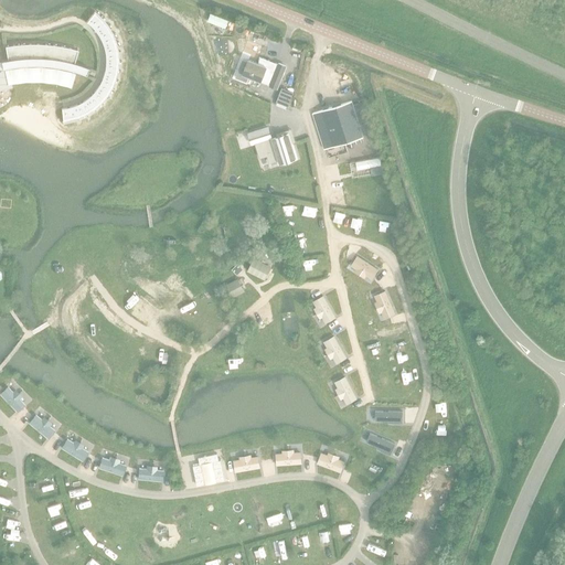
[(62,108),(63,118),(76,115),(84,112),(92,106),(98,100),(105,94),(109,86),(113,78),(115,70),(115,61),(115,52),(113,43),(109,35),(105,27),(99,20),(93,14),(87,22),(92,25),(97,32),(99,36),(103,44),(105,51),(106,56),(105,68),(102,78),(99,85),(95,89),(91,95),(86,99),(80,103),(75,105),(73,106),(62,108)]
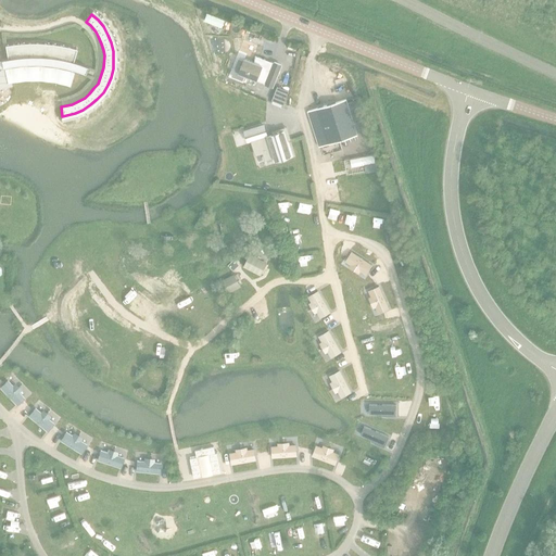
[(0,87),(2,87),(7,86),(10,85),(9,80),(9,77),(17,76),(21,75),(23,75),(28,75),(35,75),(45,75),(49,76),(53,77),(57,77),(63,78),(67,80),(71,68),(84,73),(85,71),(87,66),(73,61),(77,49),(75,48),(73,48),(67,46),(62,46),(50,43),(45,43),(26,43),(13,45),(9,45),(4,46),(7,58),(0,59),(0,87)]
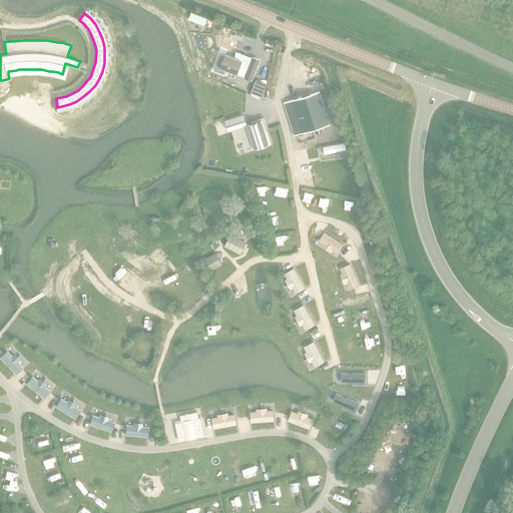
[(244,76),(250,79),(255,68),(243,63),(244,62),(224,53),(219,65),(235,72),(237,68),(246,72),(244,76)]
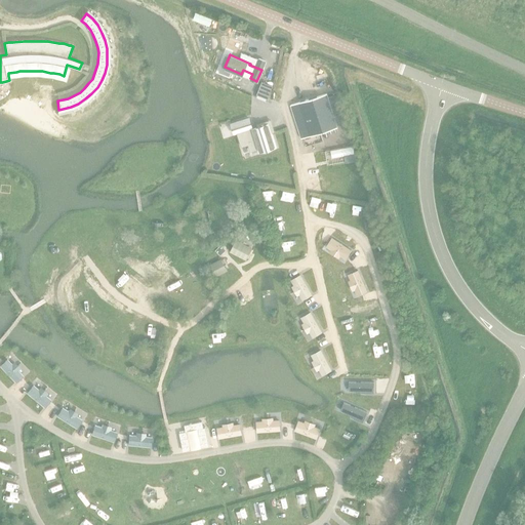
[(273,86),(261,81),(256,94),(268,98),(273,86)]
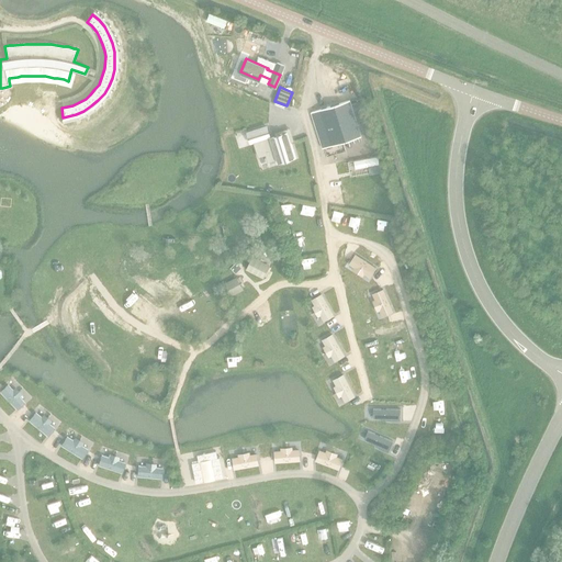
[(311,111),(323,147),(360,135),(348,99),(311,111)]
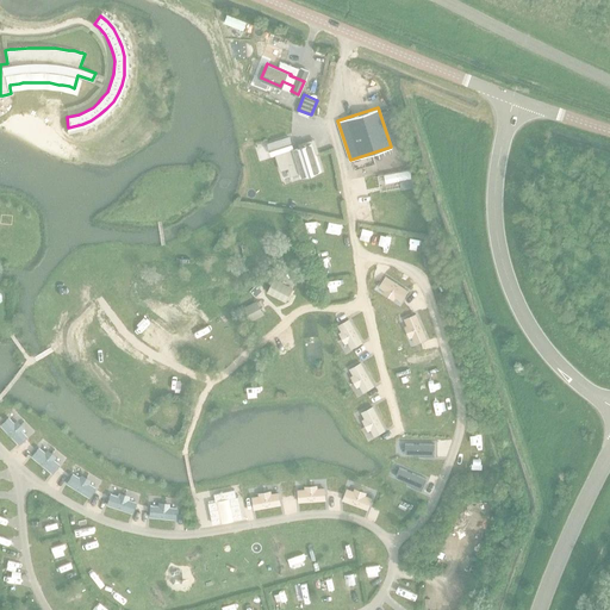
[(271,142),(274,154),(292,148),(288,136),(271,142)]
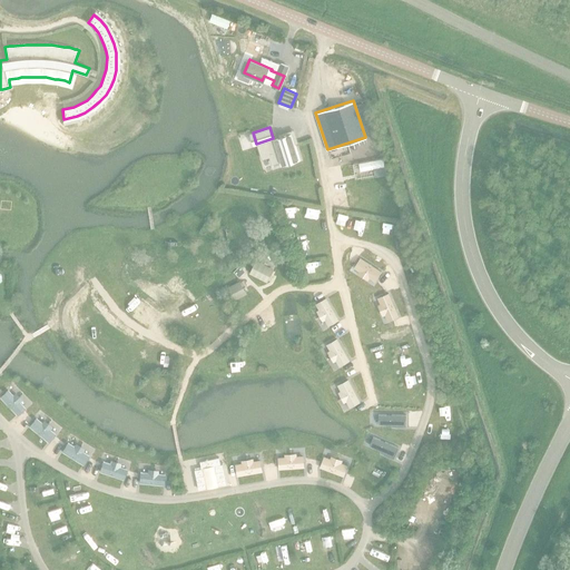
[(294,143),(292,144),(288,135),(274,140),(282,164),(298,158),(294,143)]
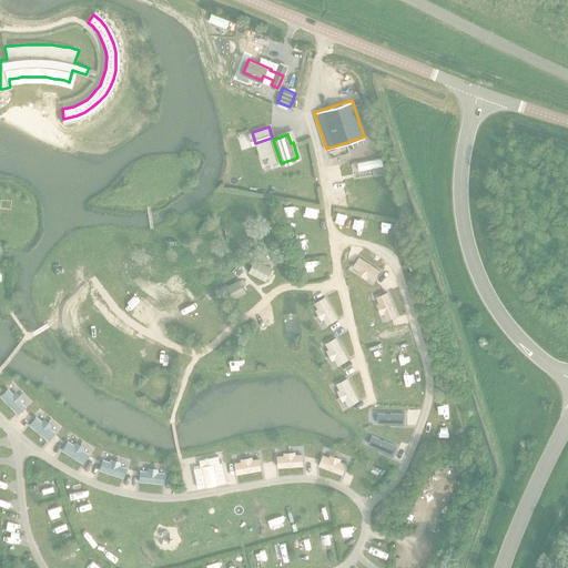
[(373,281),(379,271),(359,259),(353,267),(359,272),(357,274),(366,280),(367,277),(373,281)]
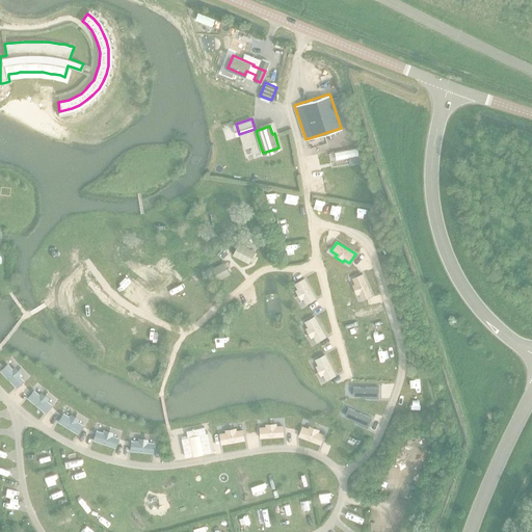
[(255,251),(238,243),(232,256),(247,264),(255,251)]
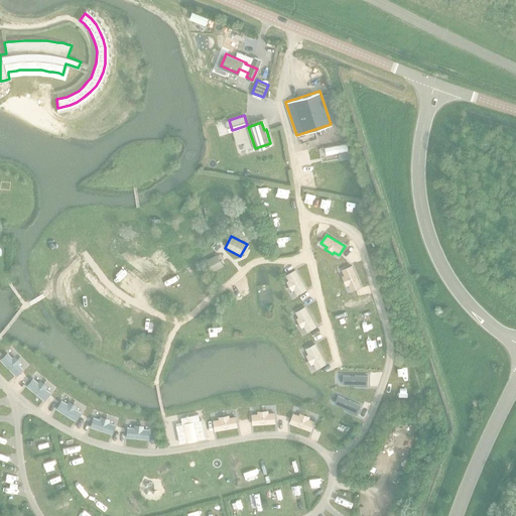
[(221,246),(216,241),(211,247),(216,252),(221,246)]
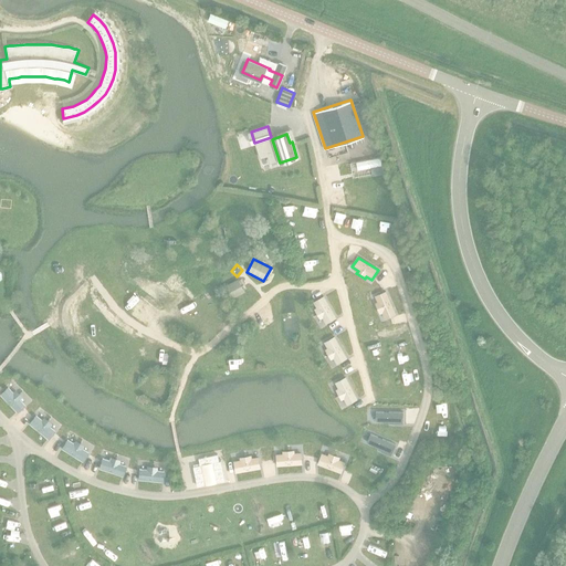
[(244,293),(239,281),(224,287),(230,300),(244,293)]
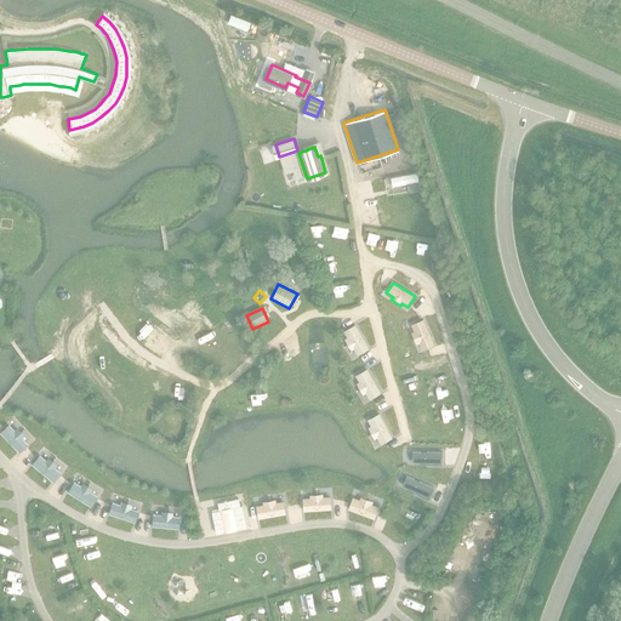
[(422,351),(433,346),(422,322),(412,325),(415,332),(412,334),(417,345),(420,343),(422,351)]
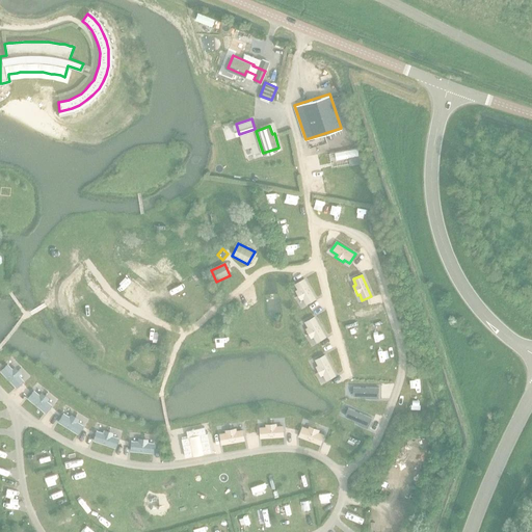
[(307,307),(316,300),(303,278),(293,285),(296,290),(294,291),(299,301),(302,299),(307,307)]
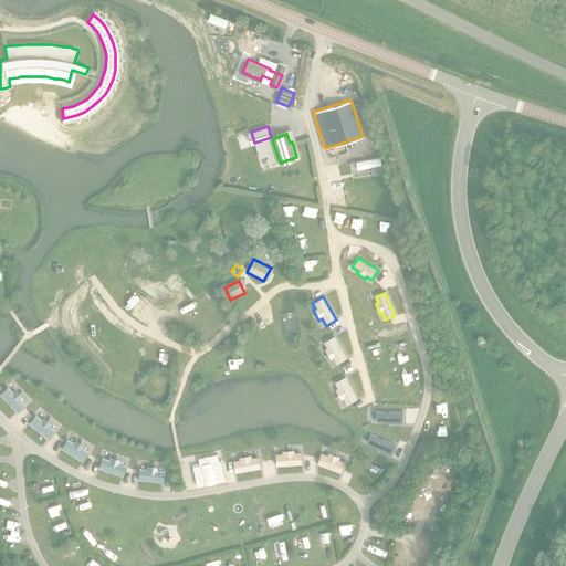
[(337,366),(347,360),(334,336),(323,343),(325,348),(323,349),(329,360),(333,358),(337,366)]
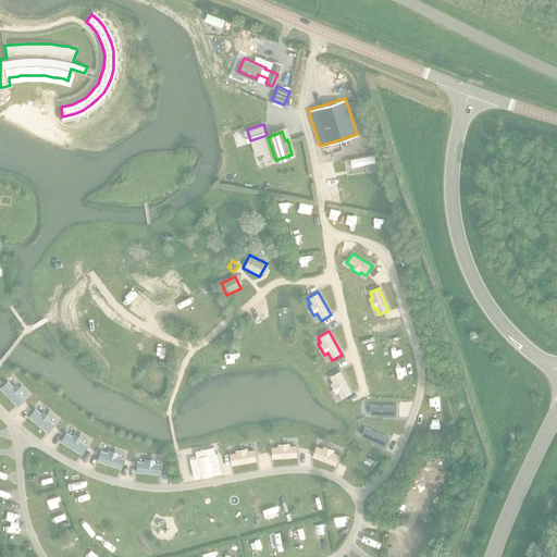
[(343,399),(353,394),(339,371),(329,378),(331,382),(330,383),(335,395),(338,393),(343,399)]
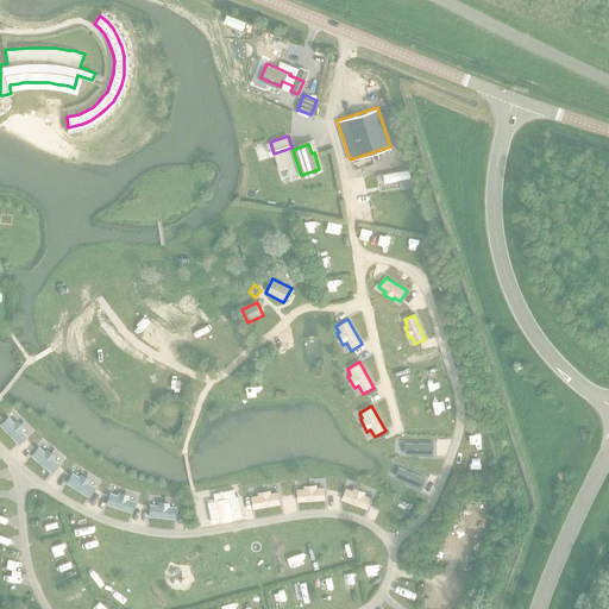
[(0,425),(18,443),(25,435),(20,431),(23,428),(14,420),(12,422),(7,416),(0,422),(0,425)]
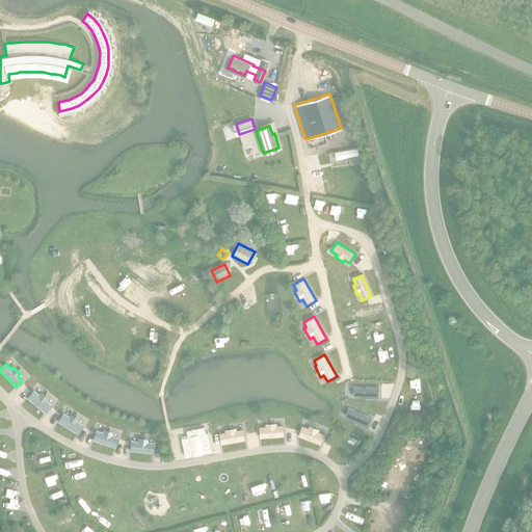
[(378,388),(353,387),(353,398),(377,398),(378,388)]
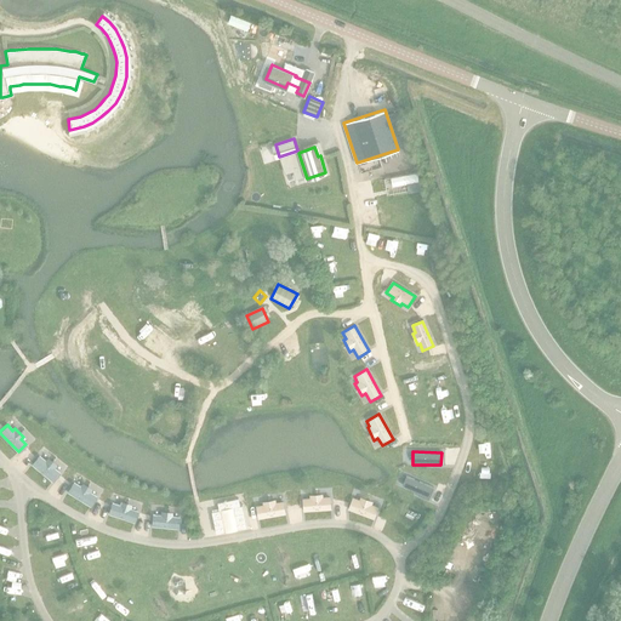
[(45,462),(38,456),(30,466),(52,483),(60,474),(53,469),(56,466),(47,460),(45,462)]
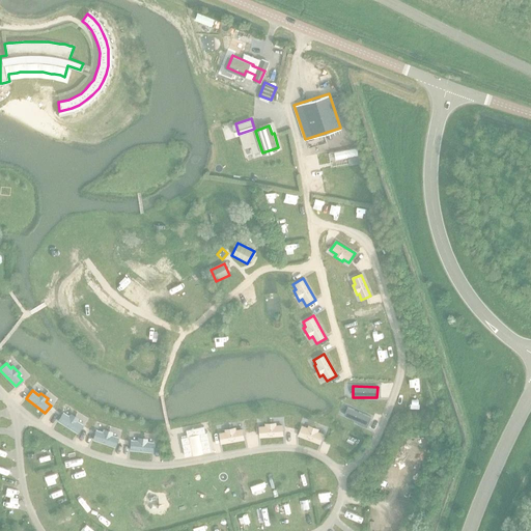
[(370,417),(347,408),(343,417),(366,427),(370,417)]
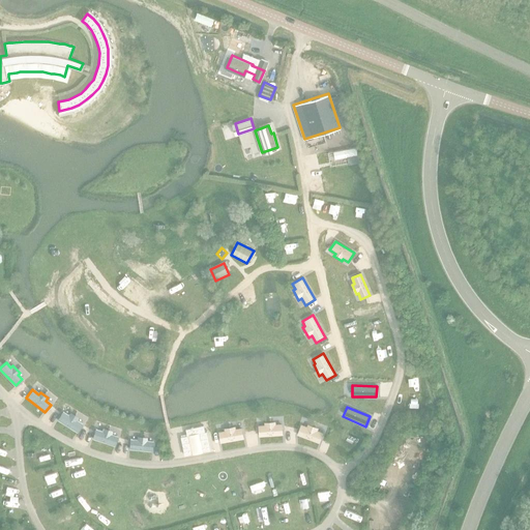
[(76,420),(78,417),(69,412),(67,415),(62,412),(56,420),(76,433),(82,424),(76,420)]
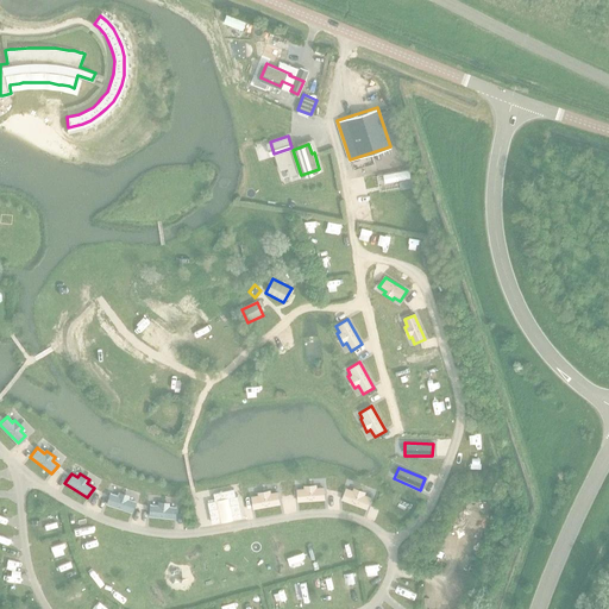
[(305,489),(296,490),(297,501),(324,500),(322,488),(316,489),(316,485),(305,487),(305,489)]
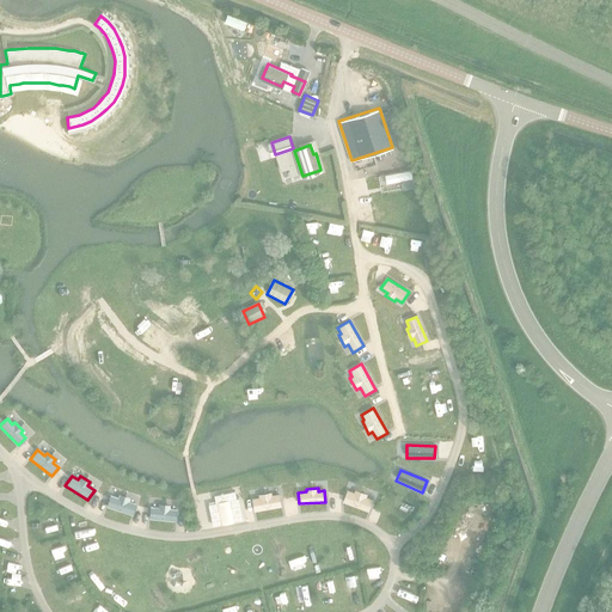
[(208,505),(213,525),(243,519),(238,499),(237,499),(234,491),(214,495),(215,503),(208,505)]
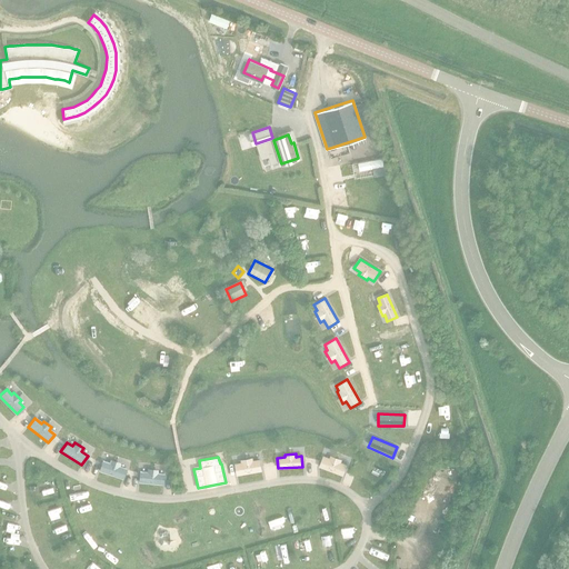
[(329,459),(323,457),(319,467),(342,476),(346,466),(340,463),(341,461),(330,457),(329,459)]
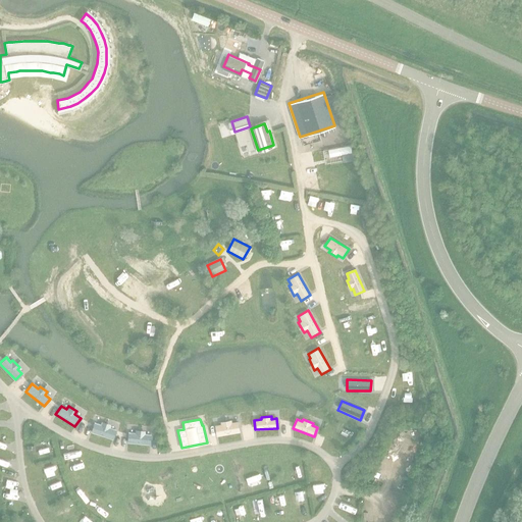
[(215,426),(217,435),(239,431),(238,422),(230,423),(230,421),(221,423),(221,425),(215,426)]
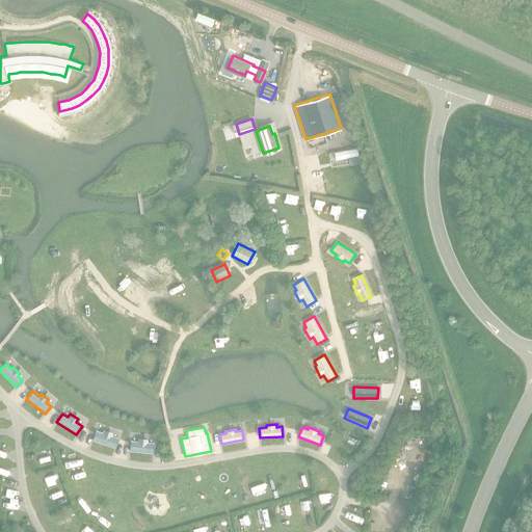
[(102,434),(95,432),(92,442),(114,448),(117,439),(111,436),(112,433),(103,430),(102,434)]
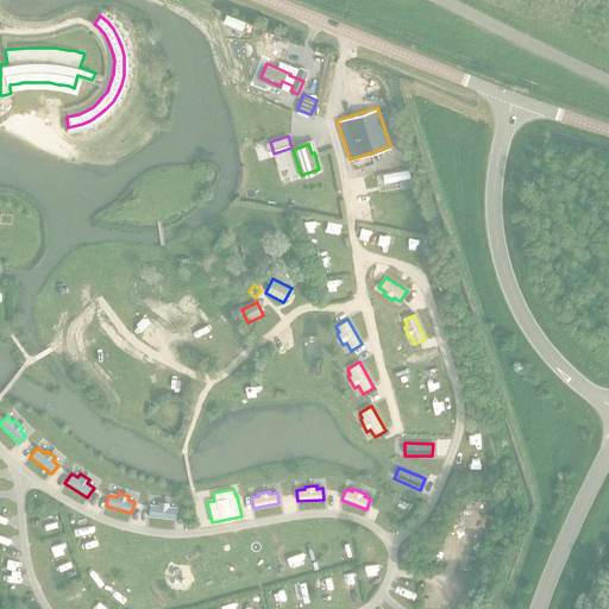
[(156,506),(148,504),(146,518),(174,520),(175,508),(168,508),(169,503),(157,502),(156,506)]
